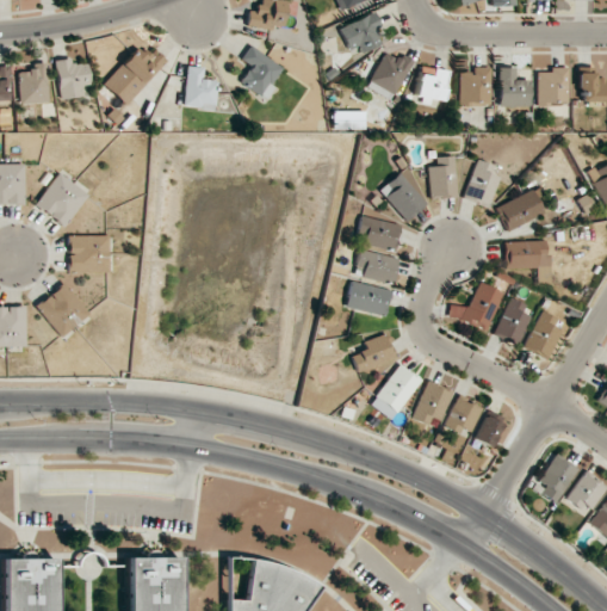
[(363,51),(388,41),(377,12),(341,28),(351,50),(361,47),(363,51)]
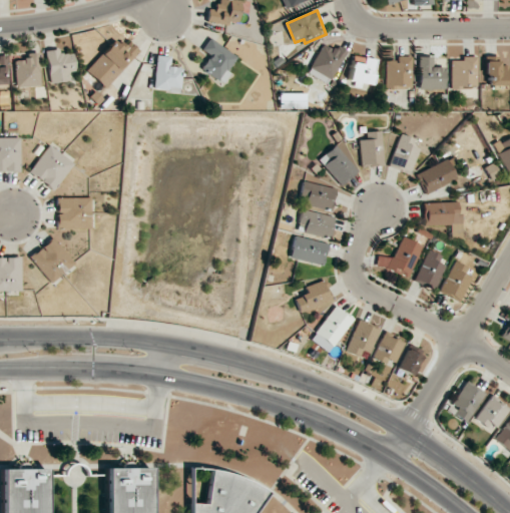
[(202,69),(224,83),(240,56),(211,38),(203,50),(211,55),(202,69)]
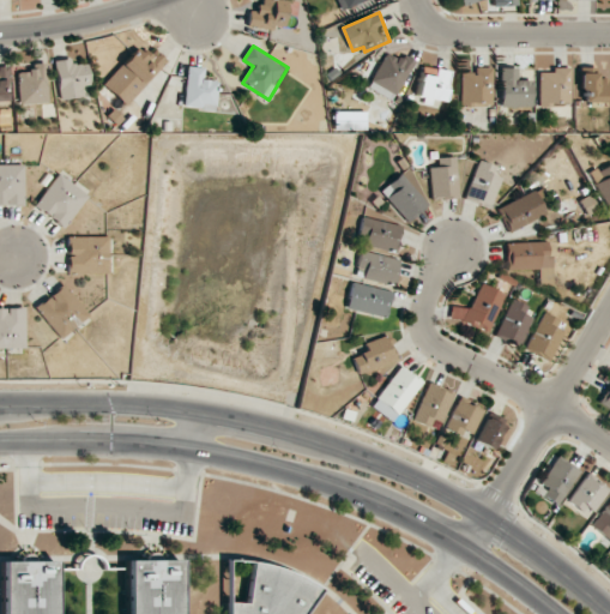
[(104,84),(127,106),(170,62),(157,49),(150,55),(140,47),(104,84)]
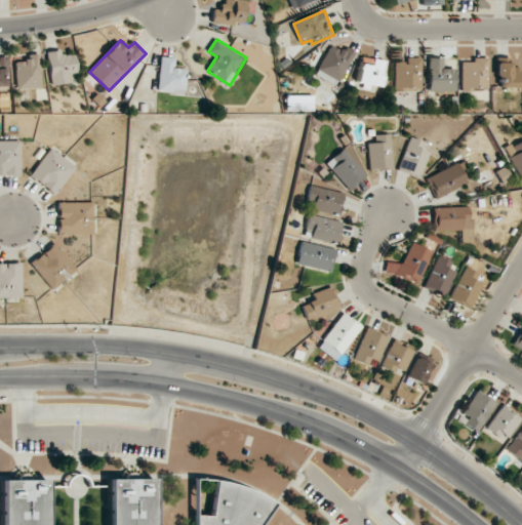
[(357,51),(347,46),(344,51),(332,45),(317,74),(339,85),(357,51)]
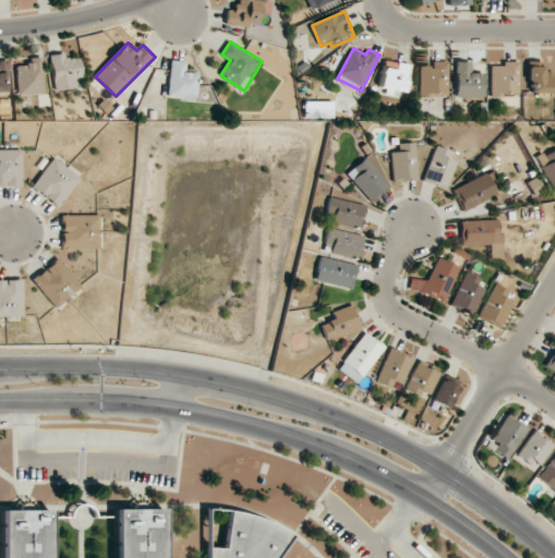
[(67,59),(67,53),(52,55),(56,91),(77,88),(76,77),(84,76),(82,58),(67,59)]
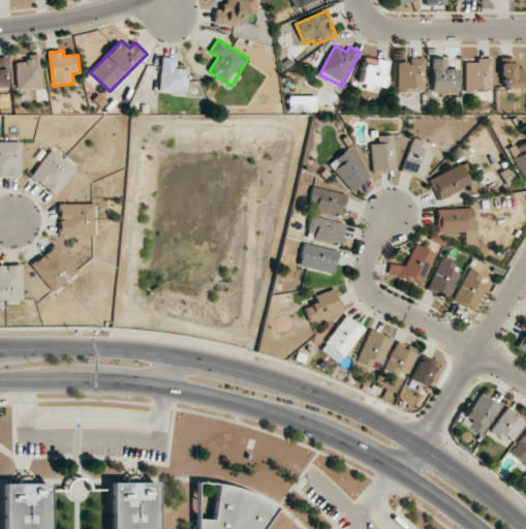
[(18,62),(19,90),(43,89),(42,55),(27,55),(27,62),(18,62)]
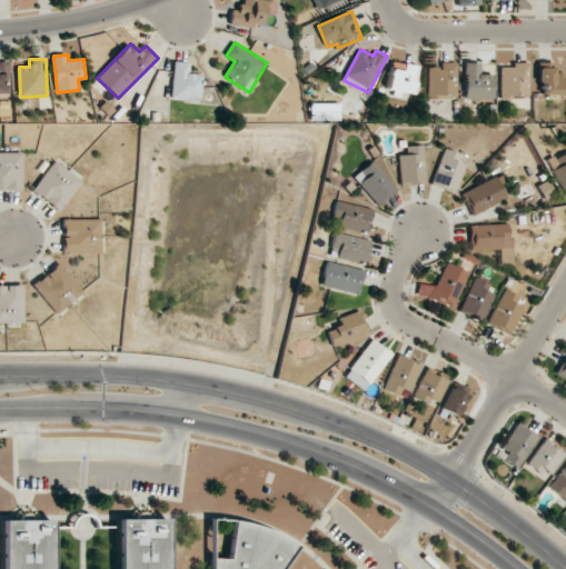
[(204,101),(204,75),(190,73),(191,62),(175,61),(174,100),(204,101)]
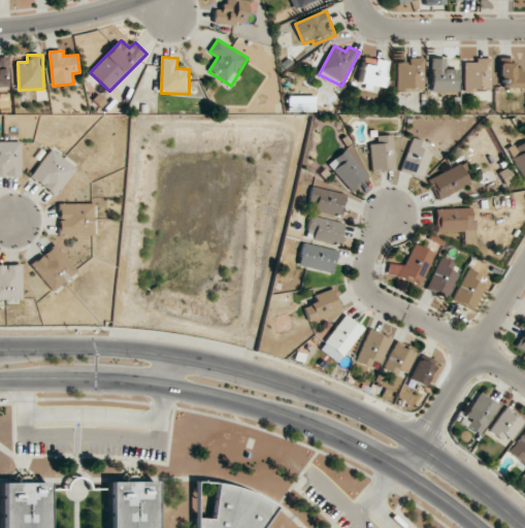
[(360,83),(385,88),(390,62),(365,57),(360,83)]
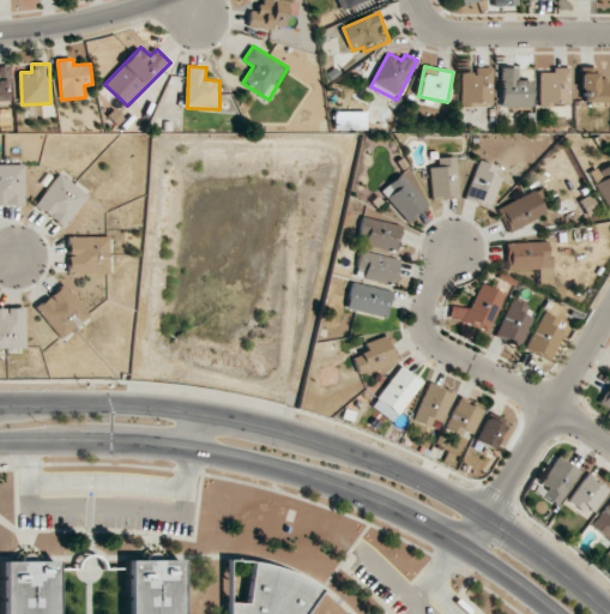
[(11,67),(0,67),(0,101),(12,101),(11,67)]
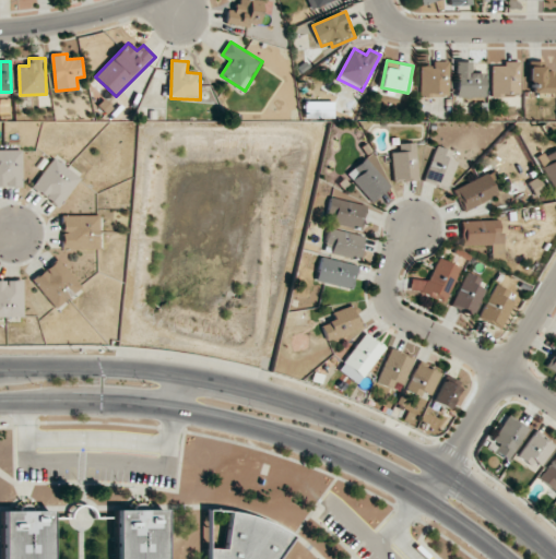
[(422,66),(422,95),(452,95),(452,61),(434,61),(434,66),(422,66)]
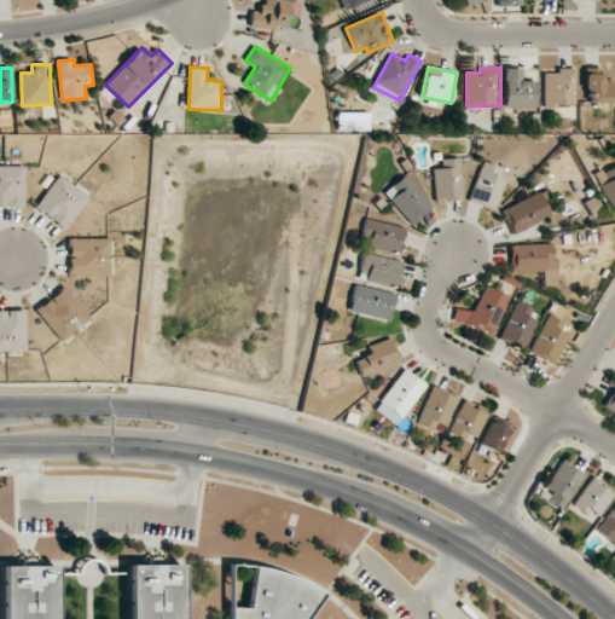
[(538,108),(538,81),(524,80),(524,69),(508,68),(506,108),(538,108)]
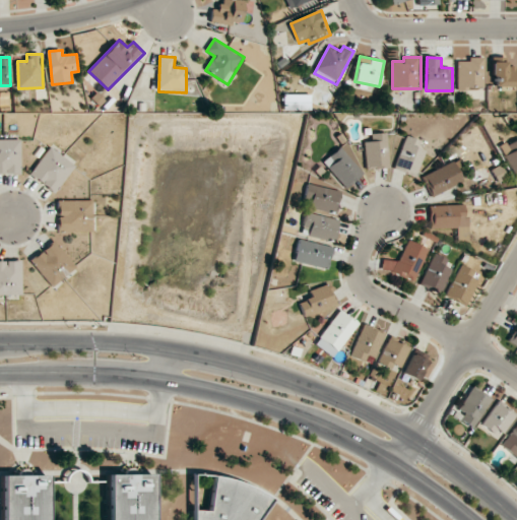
[(458,62),(459,91),(487,90),(486,57),(469,58),(469,61),(458,62)]
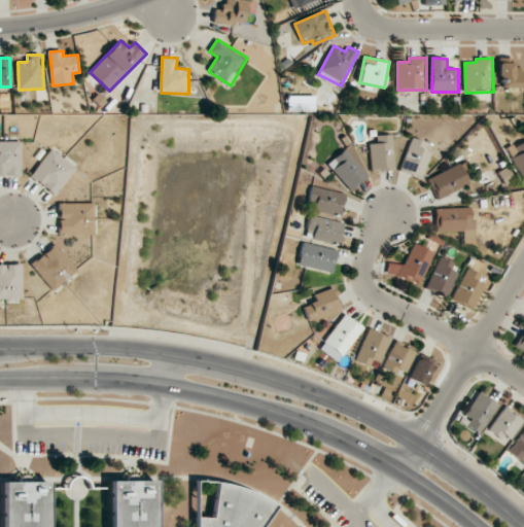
[(523,67),(514,67),(514,58),(500,58),(501,89),(523,88),(523,67)]
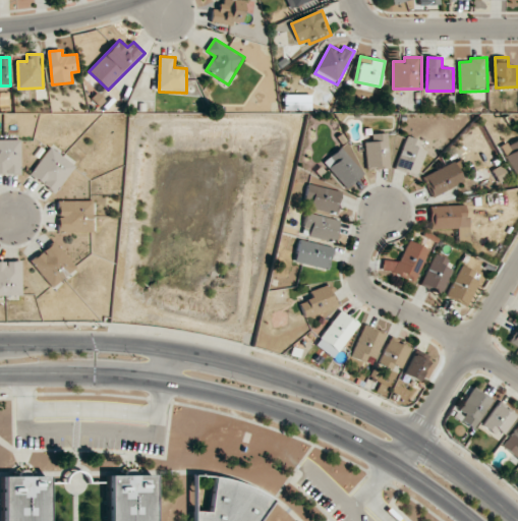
[(318,105),(334,109),(338,94),(322,90),(318,105)]
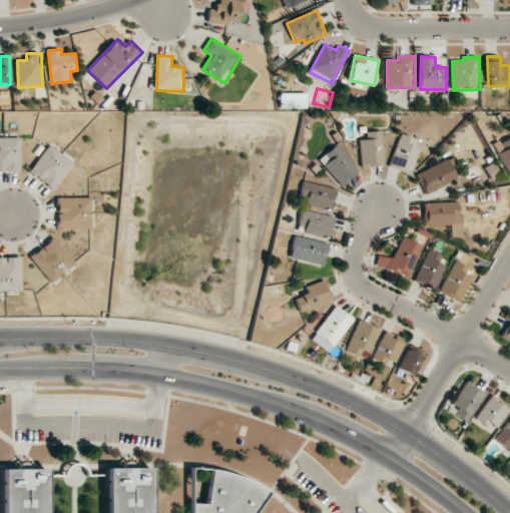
[(385,164),(385,131),(368,131),(368,139),(362,139),(362,165),(385,164)]
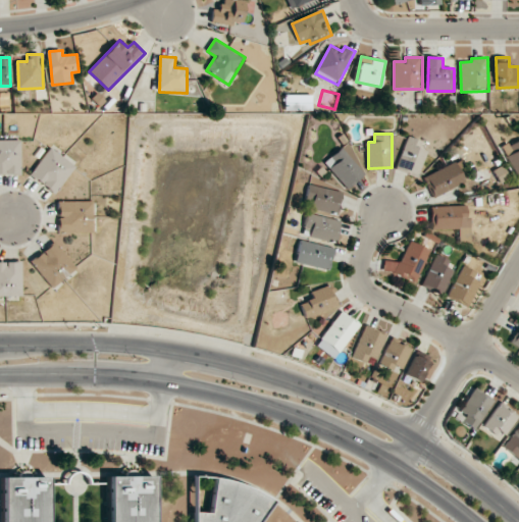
[(427,151),(421,149),(424,141),(409,136),(398,169),(419,176),(427,151)]
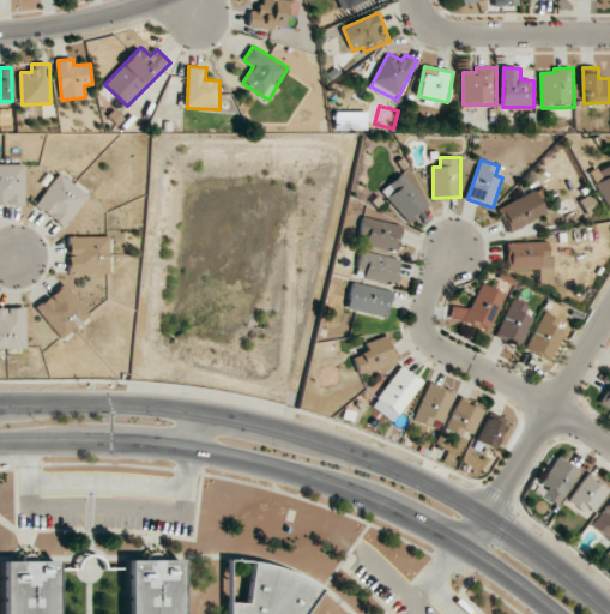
[(0,164),(0,205),(25,205),(26,164),(0,164)]
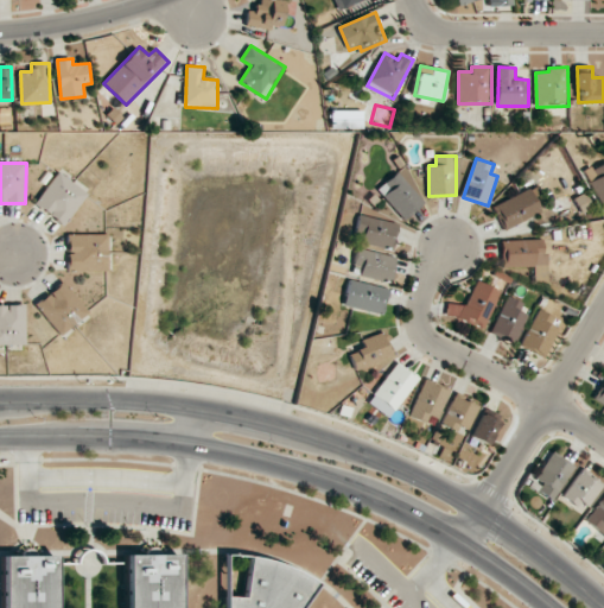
[(603,209),(603,164),(587,171),(603,209)]
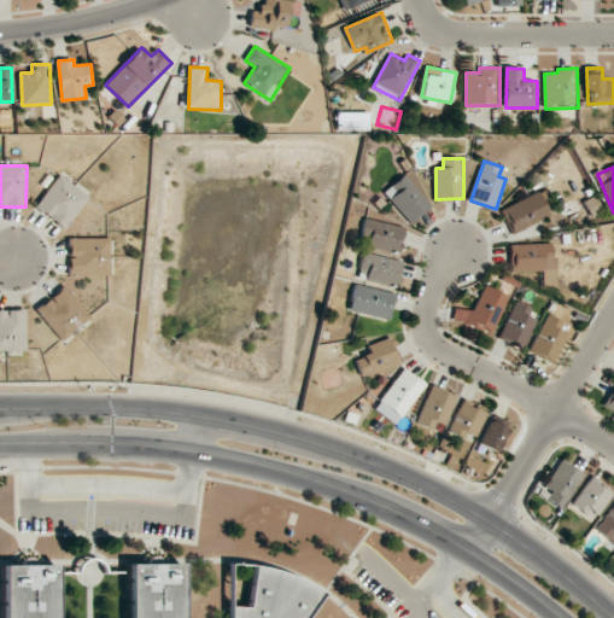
[(413,223),(433,207),(407,174),(386,192),(413,223)]
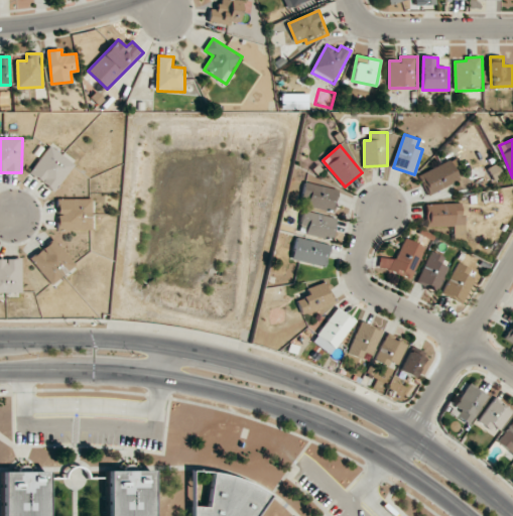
[(31,173),(56,191),(76,163),(50,146),(31,173)]
